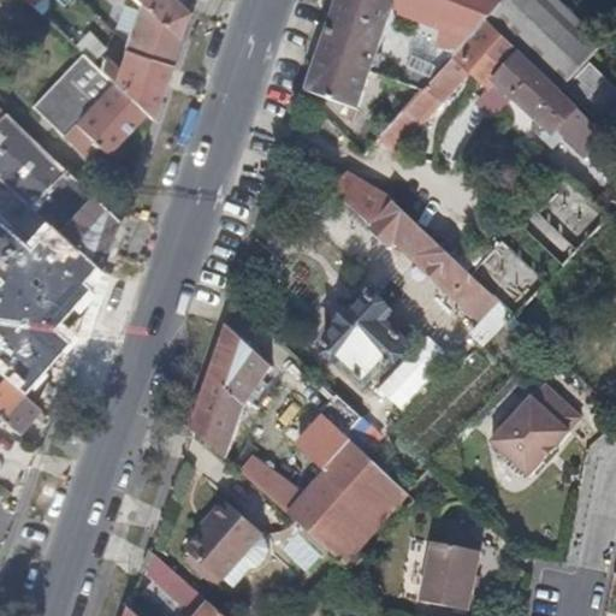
[(27,0),(33,5),(45,17),(51,10),(41,0),(27,0)]
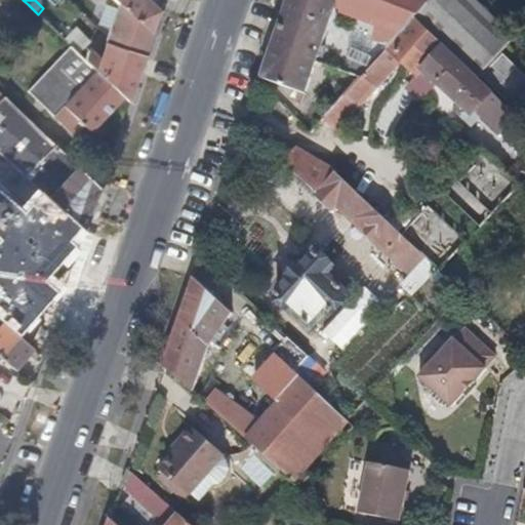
[(120,3),(116,0),(87,0),(89,1),(90,0),(104,0),(117,12),(120,3)]
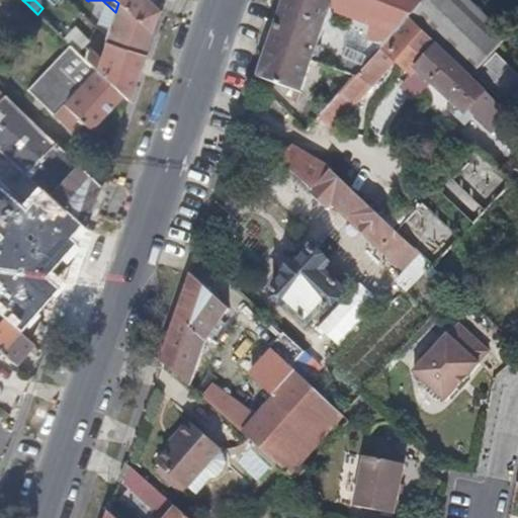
[(158,6),(150,0),(114,0),(118,3),(149,32),(158,6)]
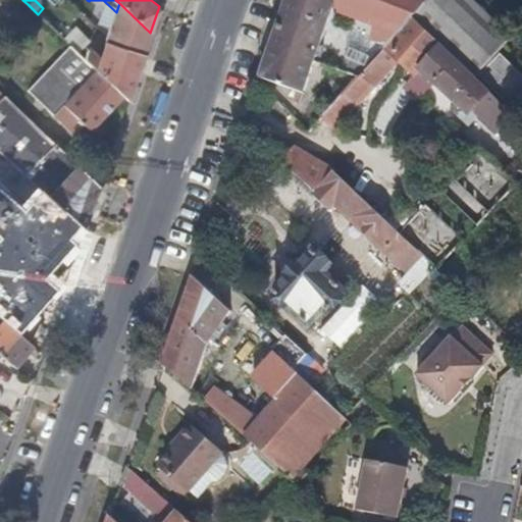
[(314,62),(334,0),(288,0),(272,48),(314,62)]
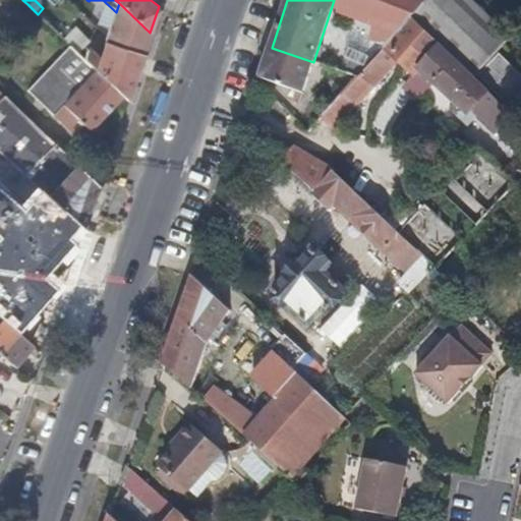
[(370,0),(410,17),(427,0),(370,0)]
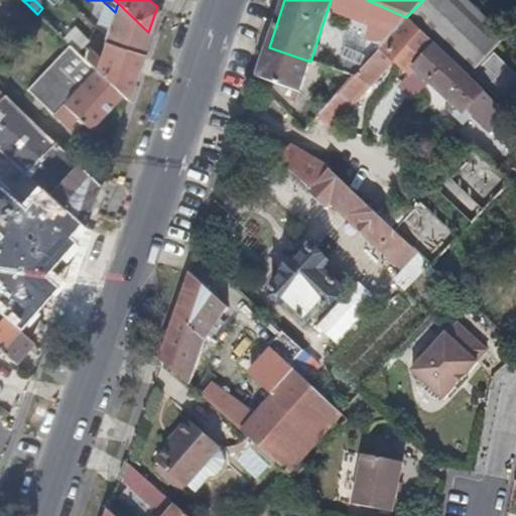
[(509,32),(475,0),(423,0),(406,17),(405,18),(468,78),(509,32)]
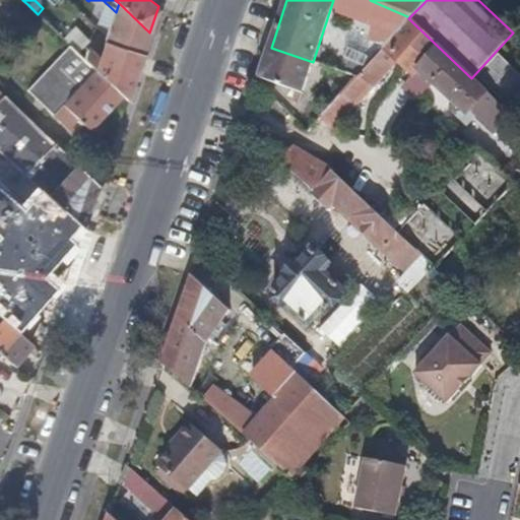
[(149,33),(119,3),(116,12),(108,36),(105,43),(142,56),(149,33)]
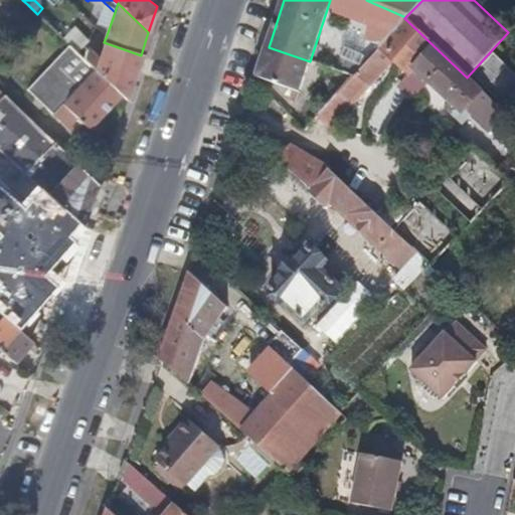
[(467,77),(404,18),(350,76),(352,79),(319,116),(317,116),(329,128),(392,59),(408,75),(400,86),(413,98),(428,80),(444,96),(442,97),(456,110),(458,108),(462,113),(466,109),(490,132),(506,115),(467,77)]
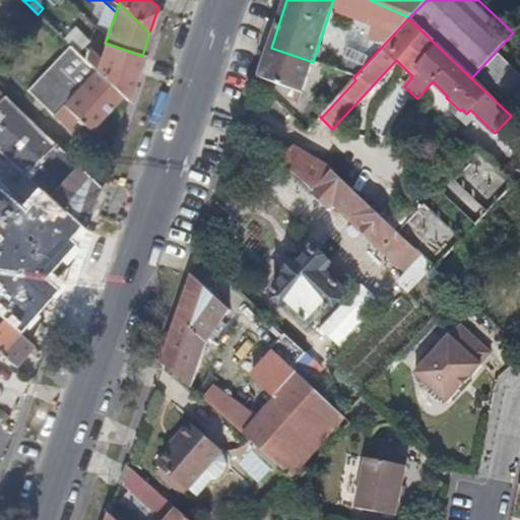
[(127,100),(142,56),(105,43),(101,55),(99,57),(93,52),(89,51),(86,52),(85,54),(83,58),(123,96),(127,100)]
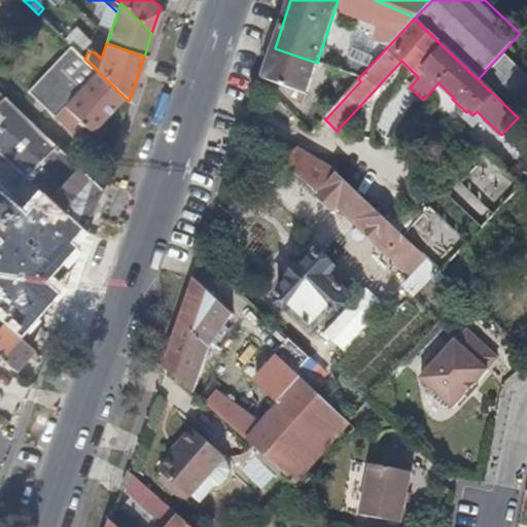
[(125,98),(84,59),(70,46),(27,92),(53,118),(64,106),(91,132),(125,98)]
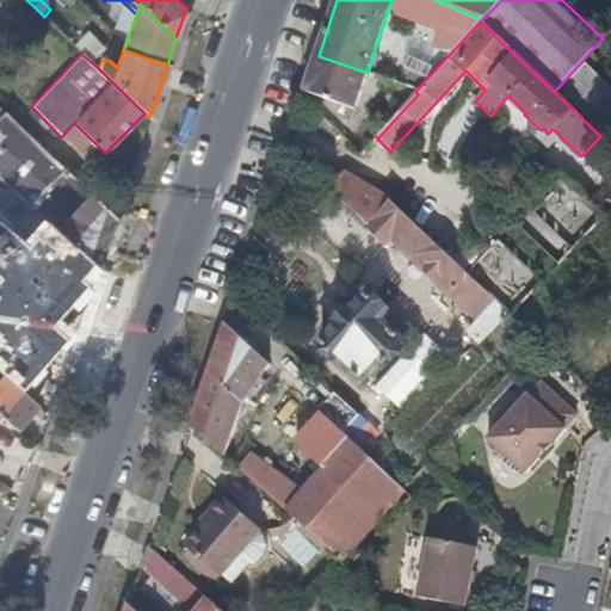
[(355,109),(368,73),(319,56),(306,92),(355,109)]
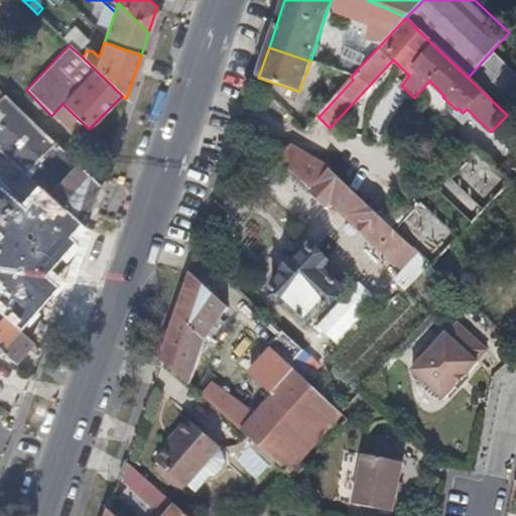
[(515,91),(515,76),(493,53),(472,76),(502,106),(515,91)]
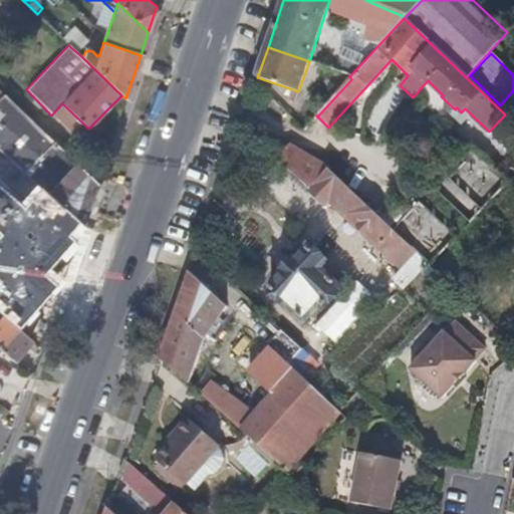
[(96,183),(54,143),(4,95),(0,99),(0,150),(10,160),(82,225),(84,225),(98,185),(96,183)]
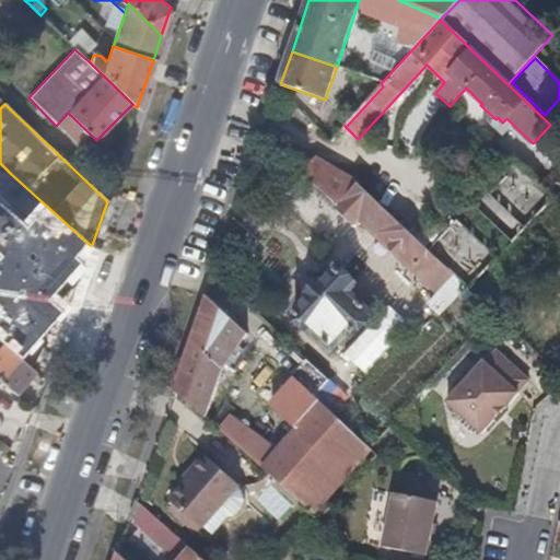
[(330,142),(345,129),(343,128),(345,126),(347,126),(340,119),(330,130),(323,120),(315,127),(330,142)]
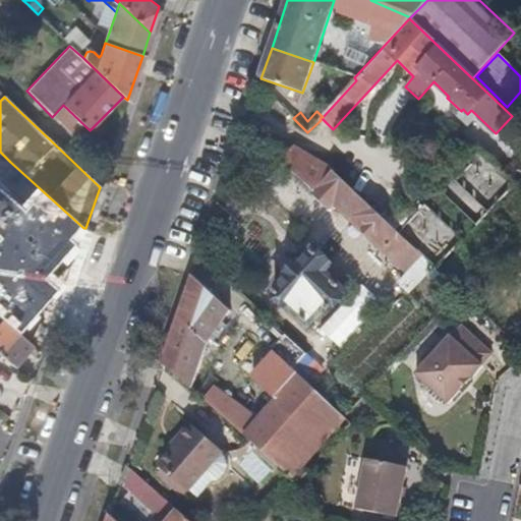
[(475,225),(515,183),(478,149),(439,189),(475,225)]
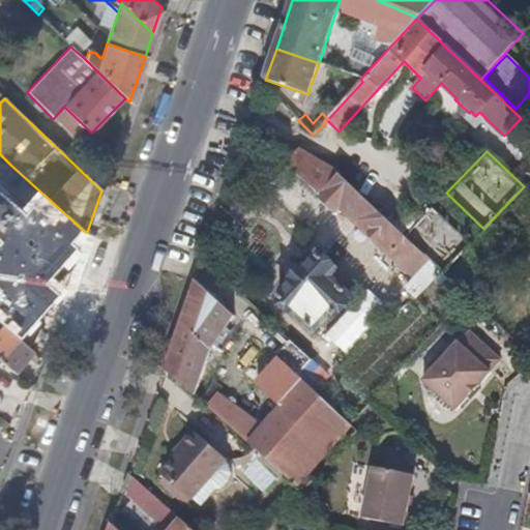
[(321,198),(341,176),(299,153),(288,166),(321,198)]
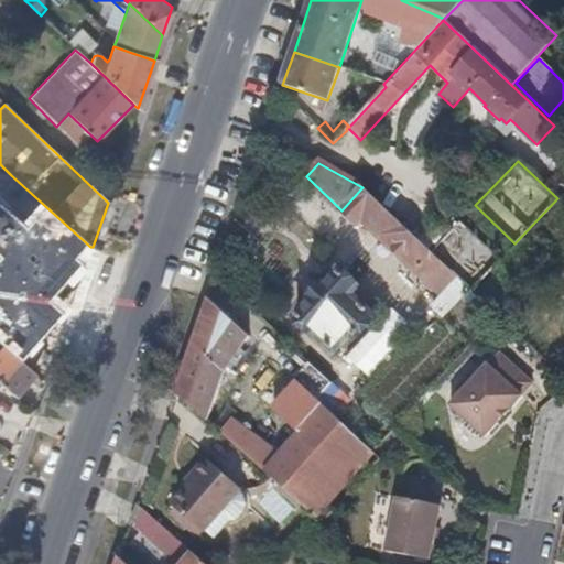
[(0,186),(11,175),(0,164),(0,186)]
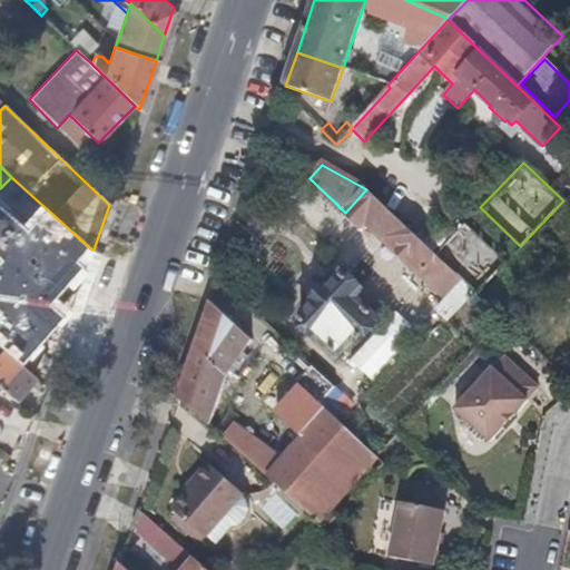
[(435,254),(366,189),(345,213),(362,228),(366,224),(448,298),(463,281),(435,254)]
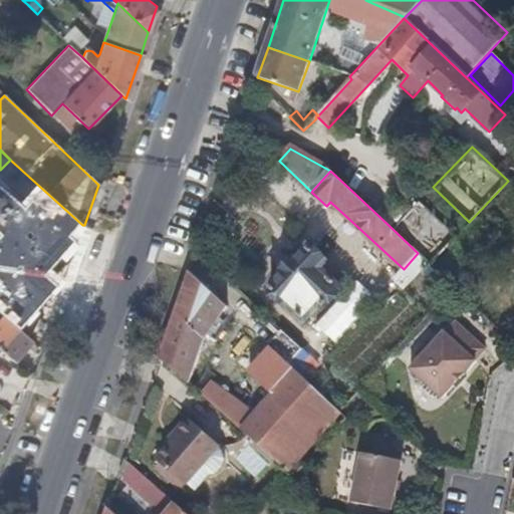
[(455,236),(420,202),(393,229),(418,253),(429,264),(455,236)]
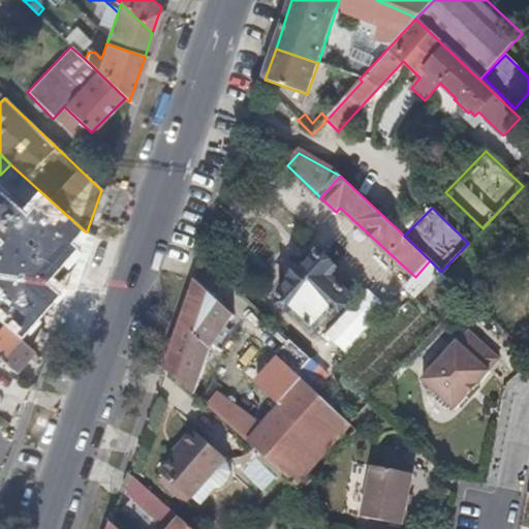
[(0,263),(26,236),(0,211),(0,263)]
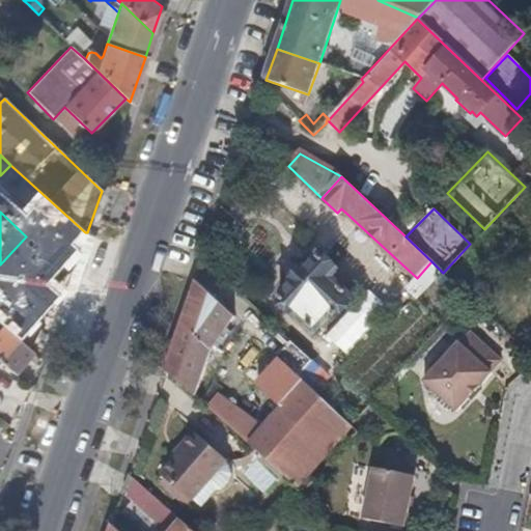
[(355,300),(333,278),(338,273),(320,256),(307,272),(304,269),(290,284),(292,286),(282,298),(316,330),(331,316),(335,320),(355,300)]
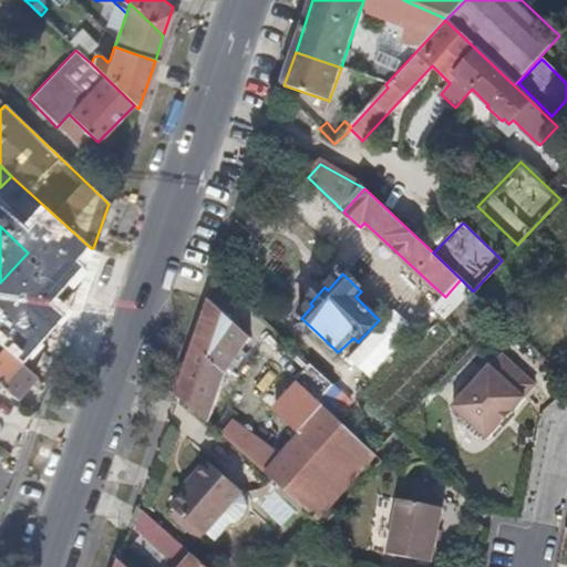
[(238,353),(250,339),(208,301),(176,395),(206,421),(215,400),(220,383),(225,372),(238,353)]
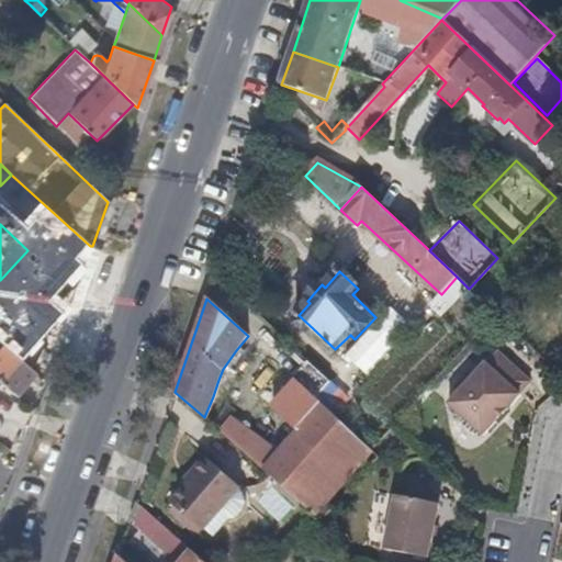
[(33,370),(0,340),(0,381),(13,394),(33,370)]
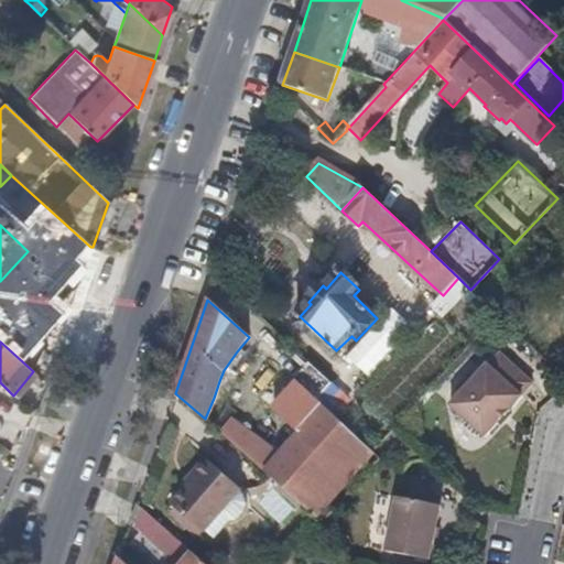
[(517,394),(528,383),(497,354),(485,367),(485,366),(447,405),(461,418),(459,423),(470,434),(479,434),(481,436),(519,397),(517,394)]
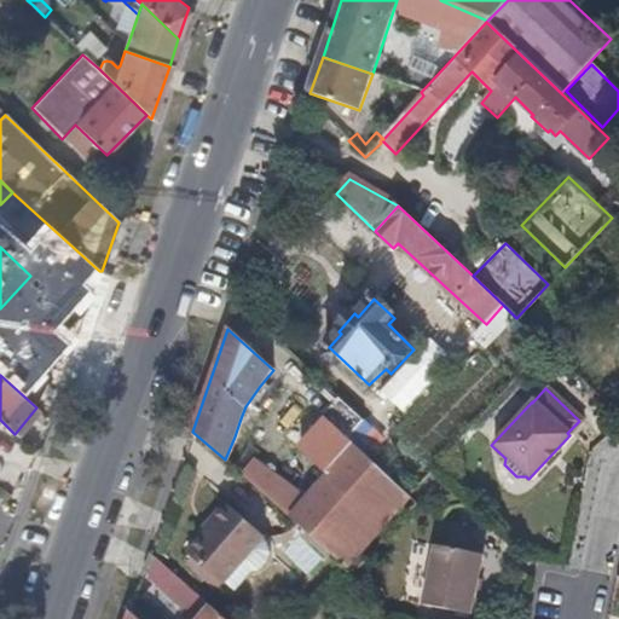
[(366,421),(340,397),(320,417),(325,422),(327,420),(348,439),(366,421)]
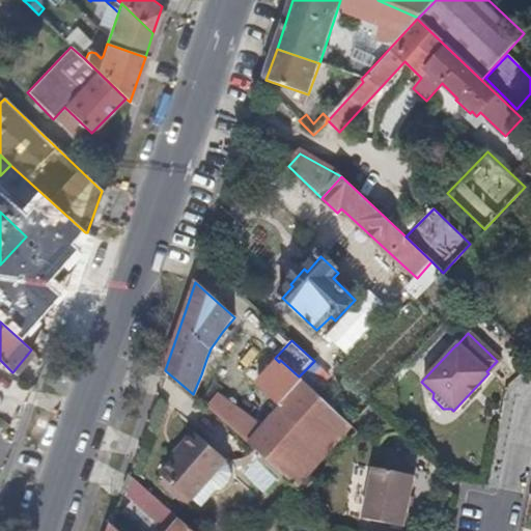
[(213,361),(217,352),(211,348),(206,359),(213,361)]
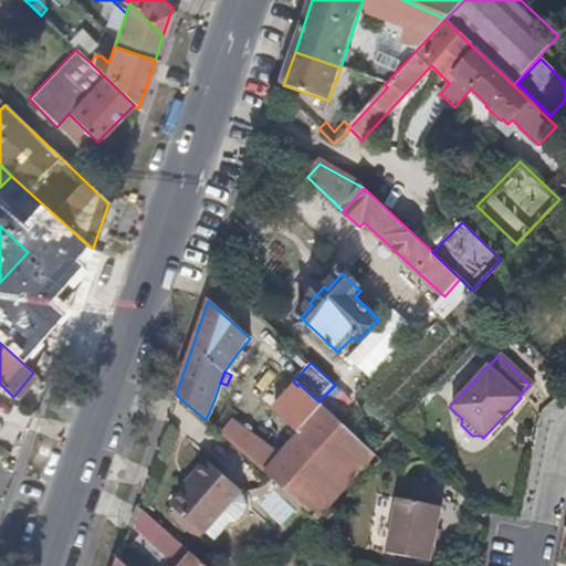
[(325,409),(318,401),(299,384),(297,386),(274,411),(300,436),(325,409)]
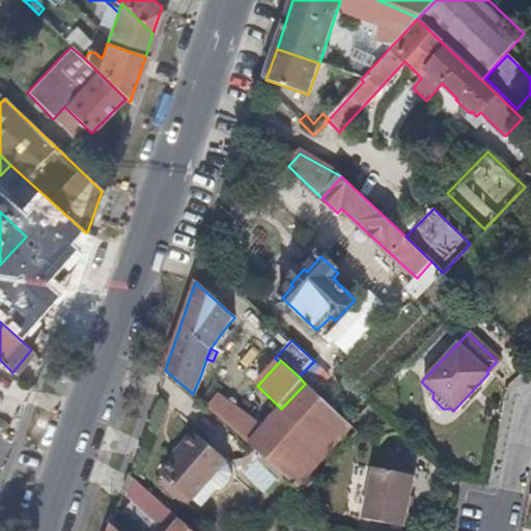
[(202,393),(207,378),(201,374),(193,394),(202,402),(206,396),(202,393)]
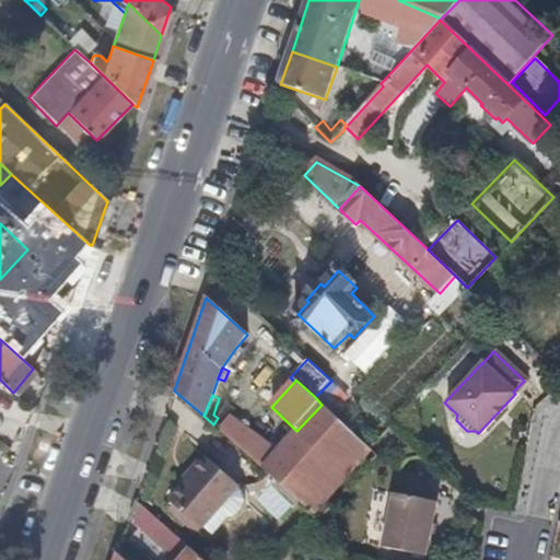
[(378,457),(369,447),(322,405),(296,431),(261,468),(314,515),(356,468),(363,475),(378,457)]
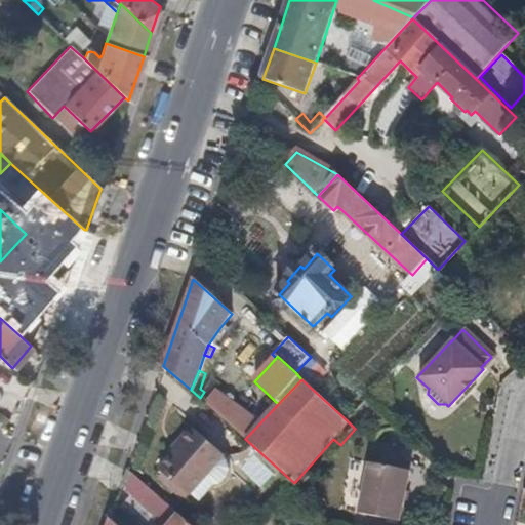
[(256,422),(225,395),(212,409),(243,437),(256,422)]
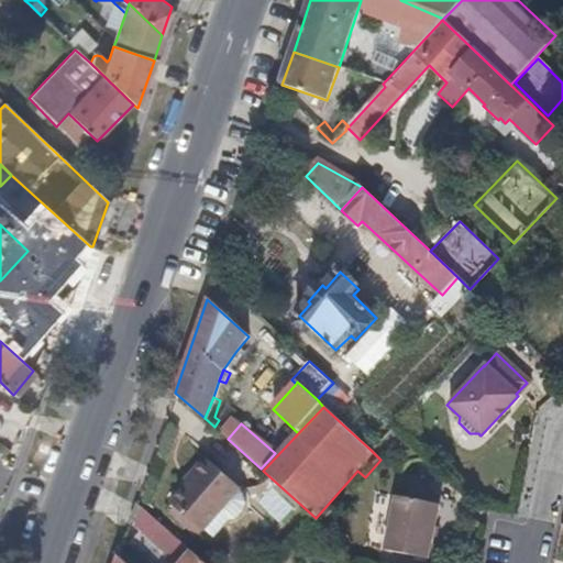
[(234,496),(239,490),(241,488),(203,455),(191,470),(197,475),(187,485),(170,503),(172,504),(201,530),(203,529),(218,515),(234,496)]
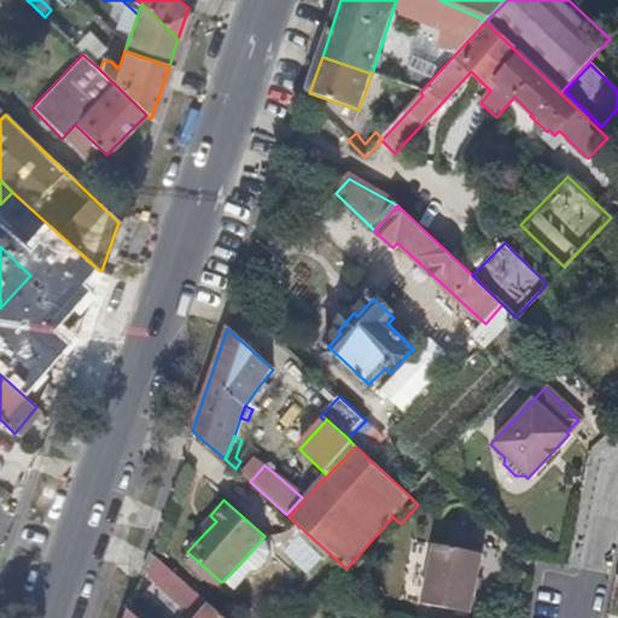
[(205,532),(216,522),(210,516),(202,525),(205,532)]
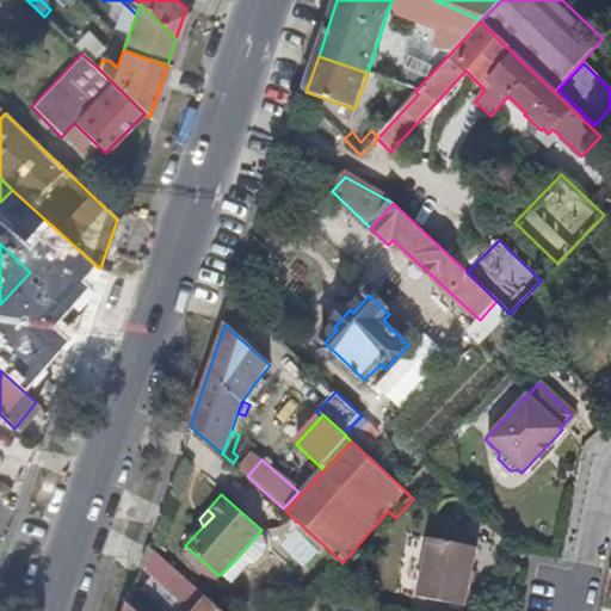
[(266,555),(266,545),(264,537),(259,532),(254,538),(236,559),(221,574),(232,584),(248,566),(257,563),(266,555)]
